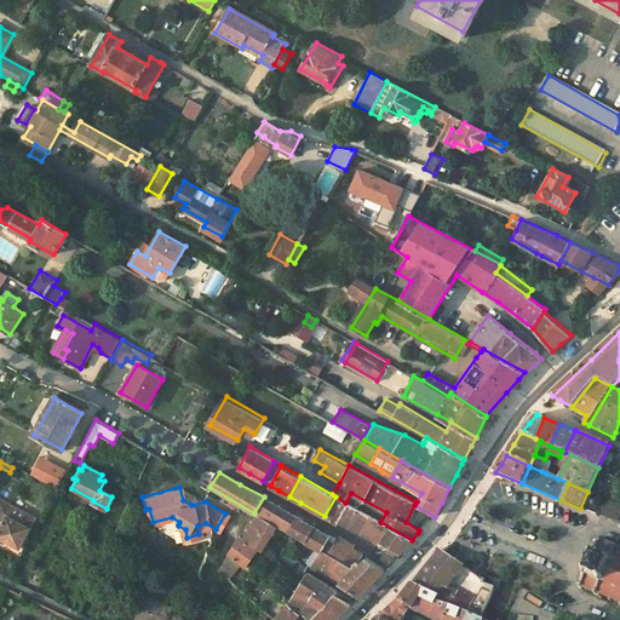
[(274,522),(288,530),(297,516),(291,512),(271,501),(264,497),(254,512),(258,514),(244,538),(258,547),(274,522)]
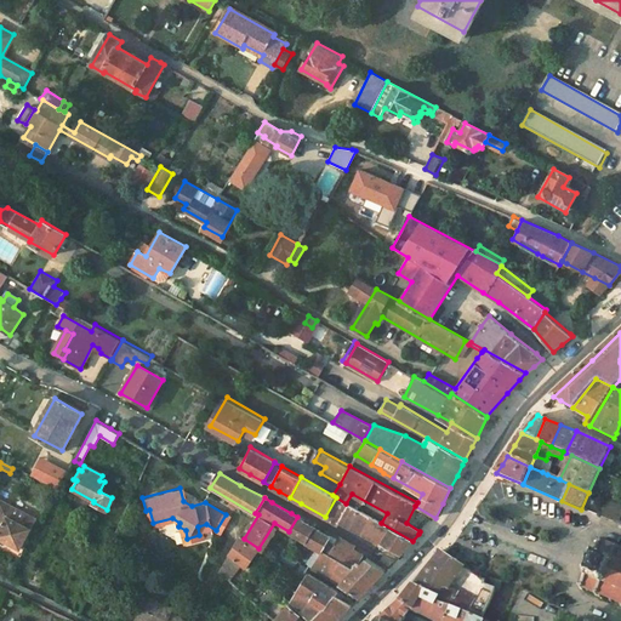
[(346,503),(336,497),(325,517),(331,520),(339,524),(348,505),(346,503)]
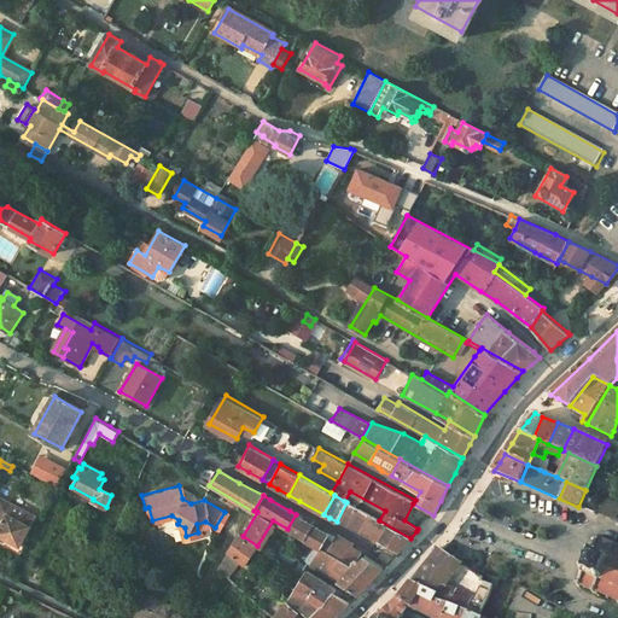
[(0,497),(0,509),(7,514),(12,503),(0,497)]
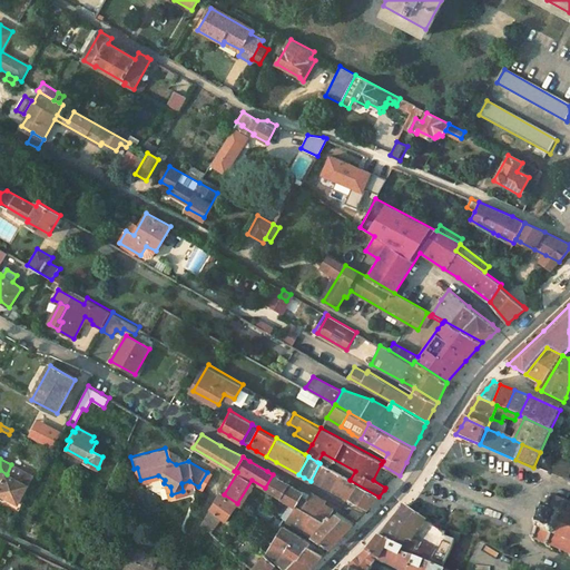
[(569,464),(558,460),(552,474),(568,480),(569,474),(569,464)]
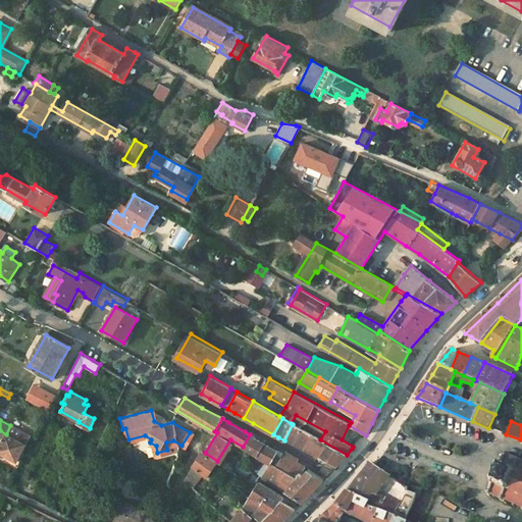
[(299,427),(293,424),(284,440),(286,438),(292,441),(299,427)]
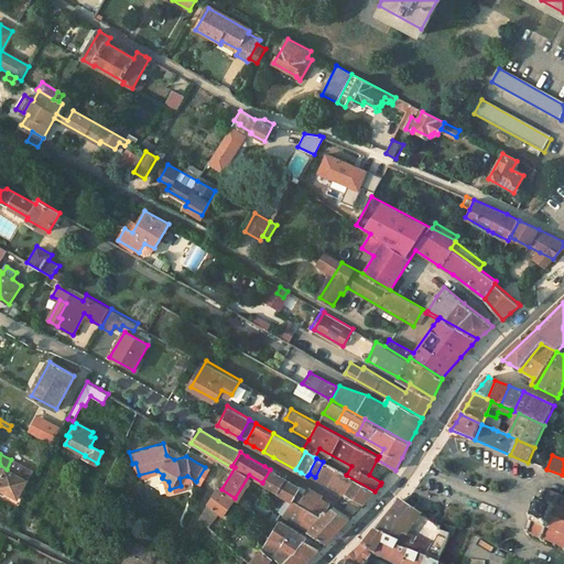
[(0,465),(0,488),(18,498),(32,472),(11,459),(7,469),(0,465)]
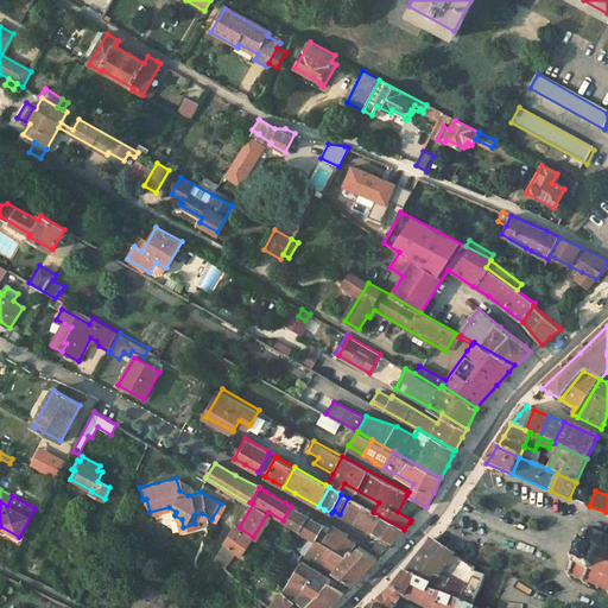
[(348,498),(340,514),(348,518),(355,521),(362,506),(348,498)]
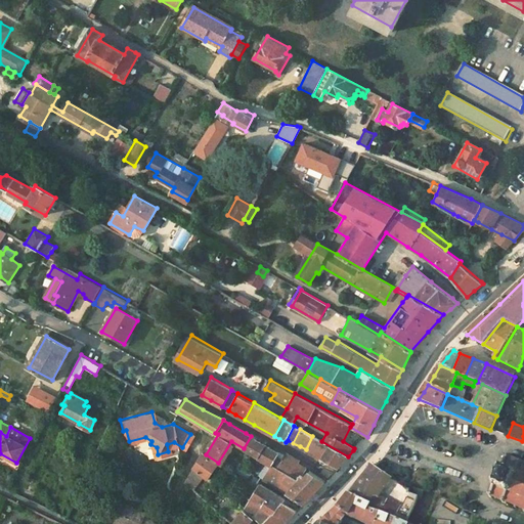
[(251,436),(244,448),(258,456),(265,444),(258,441),(251,436)]
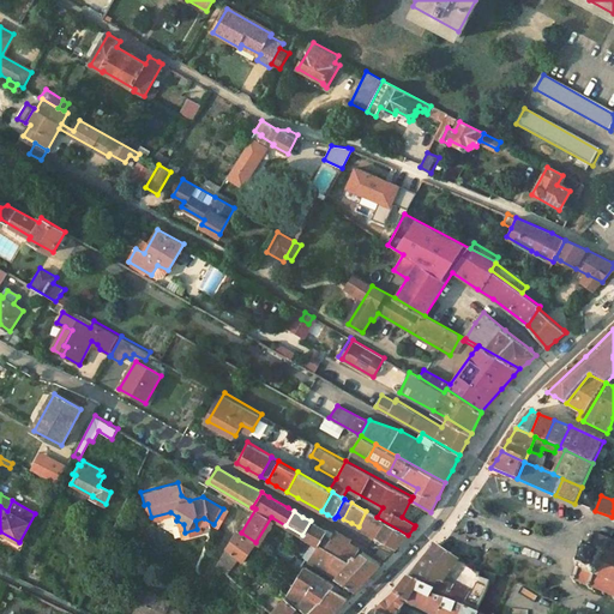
[(366,511),(359,527),(383,540),(380,545),(392,552),(399,543),(408,535),(377,517),(366,511)]
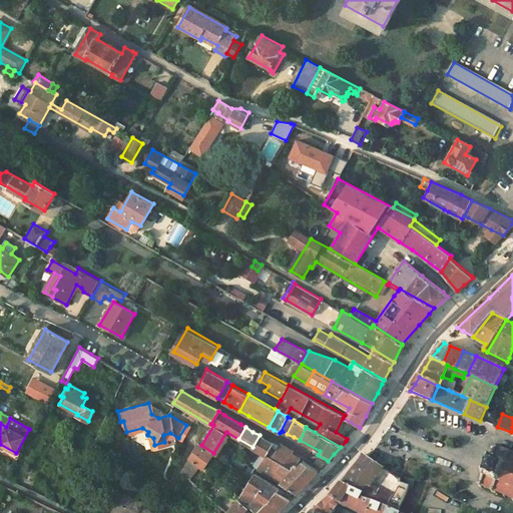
[(260,435),(252,447),(267,455),(272,458),(279,446),(267,439),(260,435)]
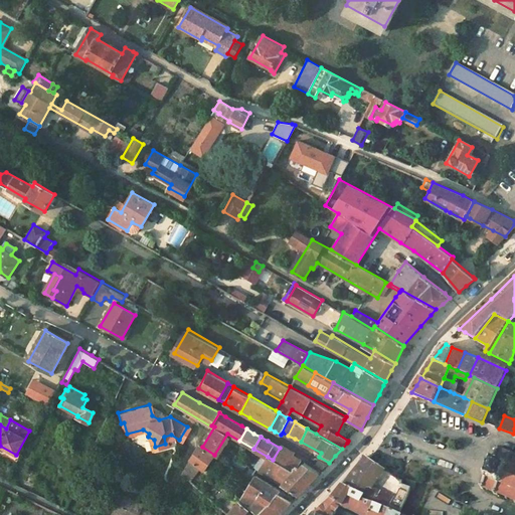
[(205,473),(206,472),(217,457),(217,456),(214,455),(202,447),(199,445),(189,461),(200,469),(205,473)]
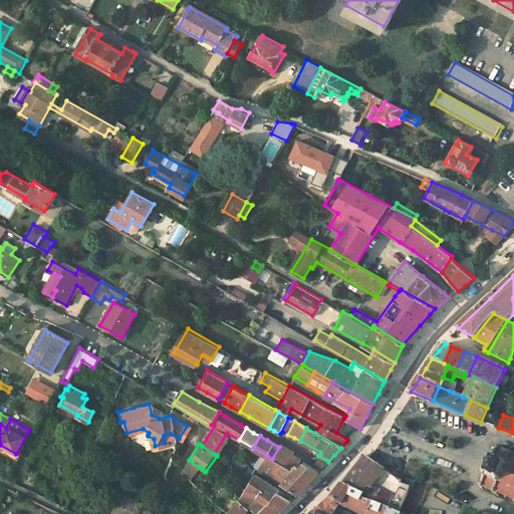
[(279,447),(272,459),(277,462),(286,466),(292,455),(294,452),(287,448),(281,444),(279,447)]
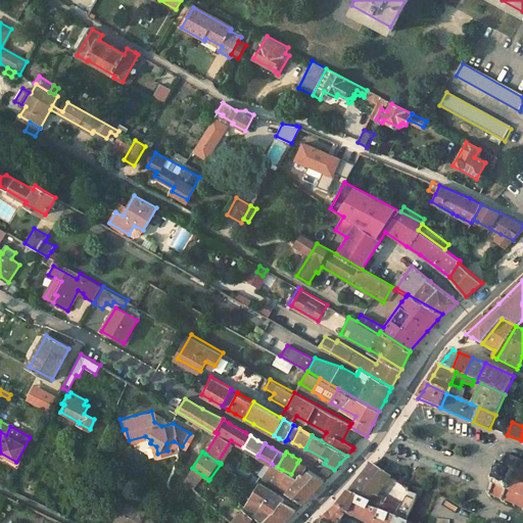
[(522,463),(522,462),(522,461),(521,461),(519,460),(518,461),(517,460),(517,461),(510,458),(510,457),(509,456),(509,455),(507,454),(506,456),(505,455),(504,458),(505,458),(504,459),(505,459),(505,460),(503,464),(503,463),(502,464),(501,465),(500,466),(498,466),(497,468),(498,469),(498,470),(498,471),(495,479),(494,479),(493,480),(492,481),(491,483),(492,484),(491,485),(492,485),(491,486),(492,487),(492,488),(490,491),(489,492),(488,492),(487,492),(487,494),(489,496),(490,494),(501,500),(500,501),(504,503),(505,501),(512,505),(512,506),(514,507),(514,506),(522,509),(521,510),(522,511),(522,510),(522,463)]
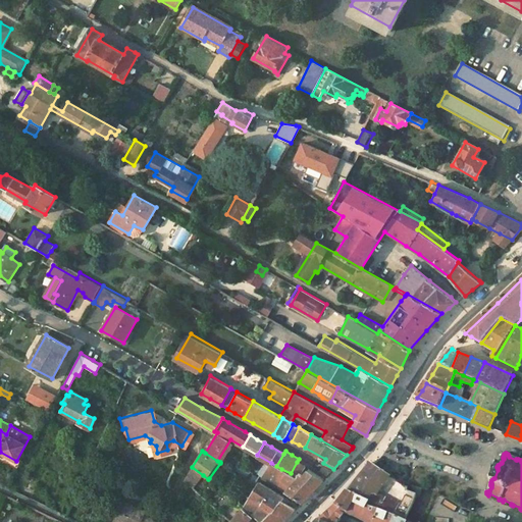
[(297,462),(291,473),(297,476),(300,471),(302,472),(302,471),(305,467),(297,462)]
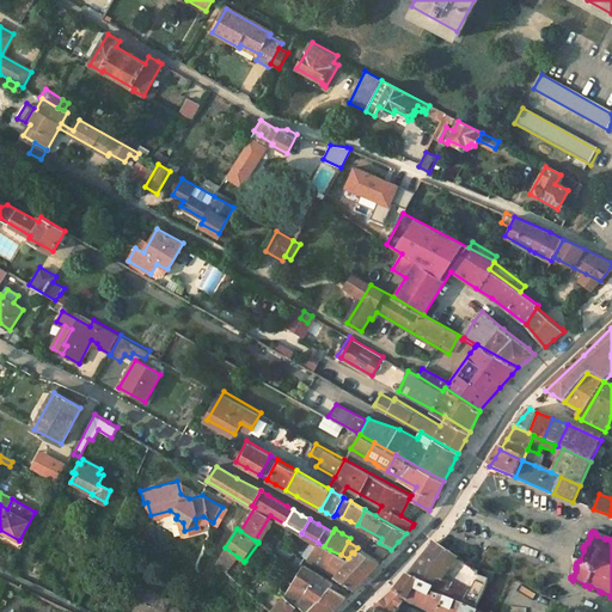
[(324,546),(318,543),(308,556),(320,565),(330,550),(324,546)]
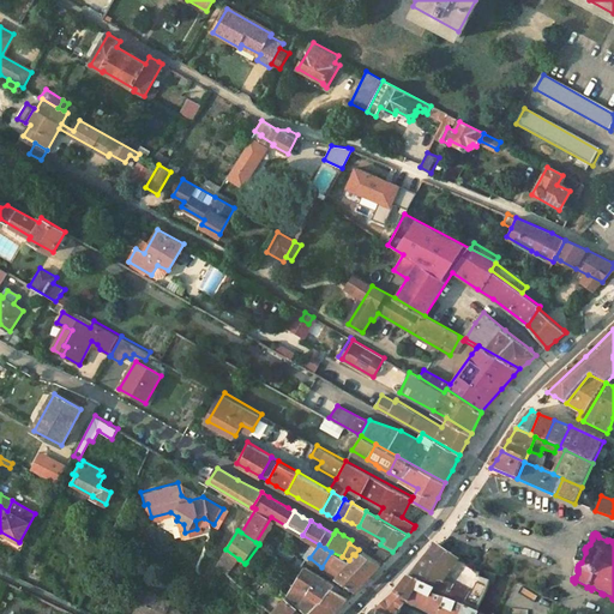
[(456,558),(435,545),(431,553),(425,560),(409,579),(435,590),(433,595),(462,607),(474,613),(481,599),(474,595),(441,579),(452,564),(456,558)]
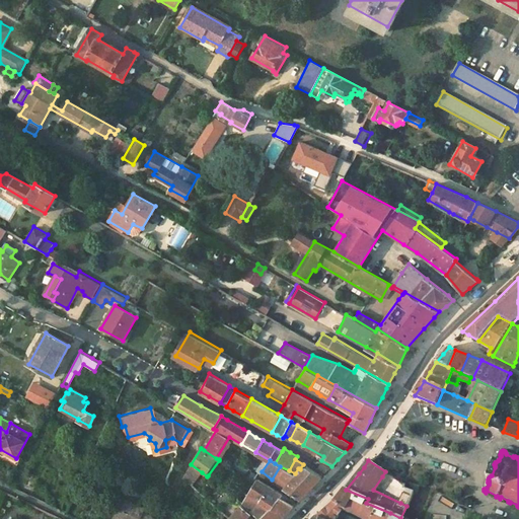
[(194,486),(202,472),(191,464),(182,477),(188,482),(193,487),(194,486)]
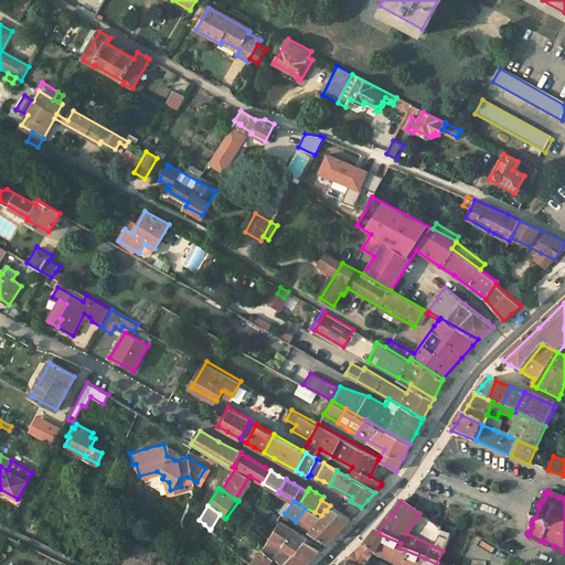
[(354,514),(341,507),(340,507),(338,505),(336,508),(351,519),(354,514)]
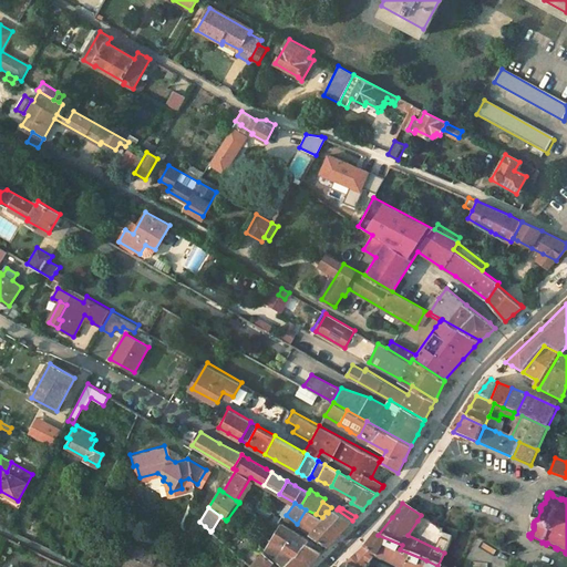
[(323,543),(328,545),(336,537),(352,521),(337,509),(336,509),(331,514),(328,512),(328,513),(326,512),(322,517),(316,514),(306,509),(297,524),(311,534),(323,543)]
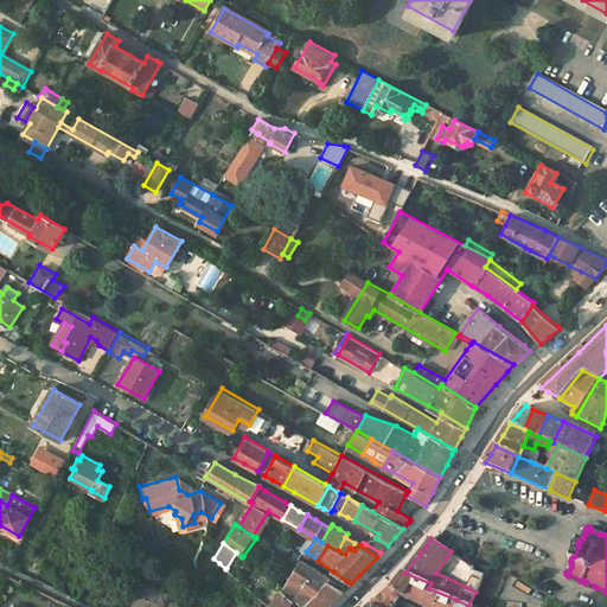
[(39,551),(32,566),(42,570),(49,556),(39,551)]
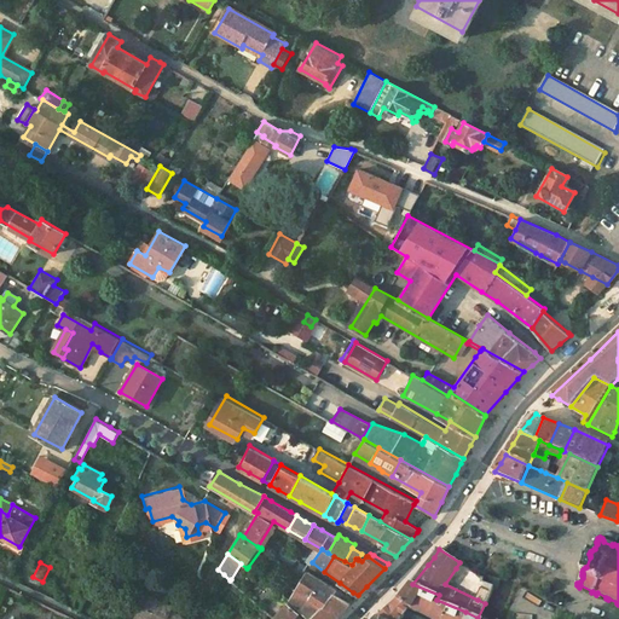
[(493,586),(482,583),(484,579),(460,562),(456,568),(481,586),(478,600),(485,603),(493,586)]
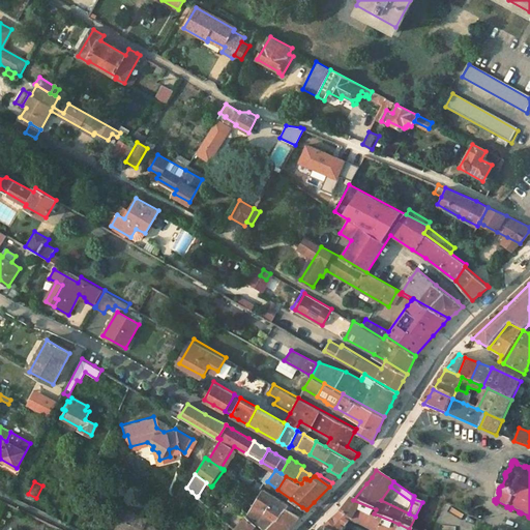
[(265,487),(249,513),(258,524),(264,529),(286,529),(302,514),(271,491),(266,486),(265,487)]
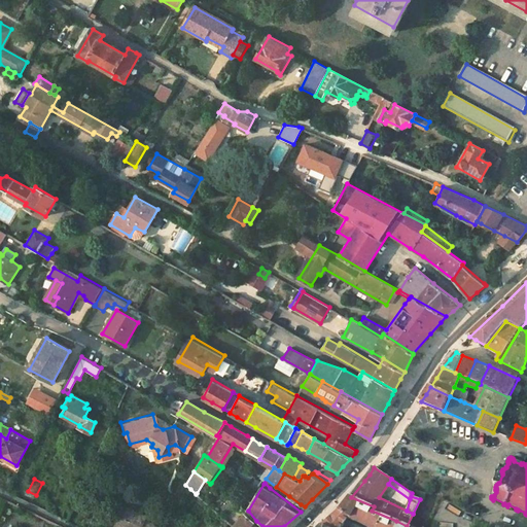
[(346,503),(340,511),(350,517),(369,526),(393,526),(396,521),(372,511),(374,506),(351,497),(346,503)]
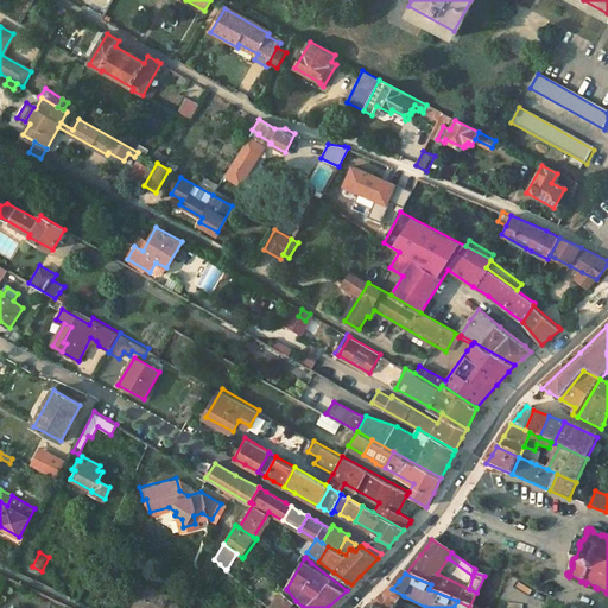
[(141,594),(133,607),(185,607),(184,607),(182,606),(177,603),(173,600),(169,596),(171,594),(146,582),(140,593),(141,594)]
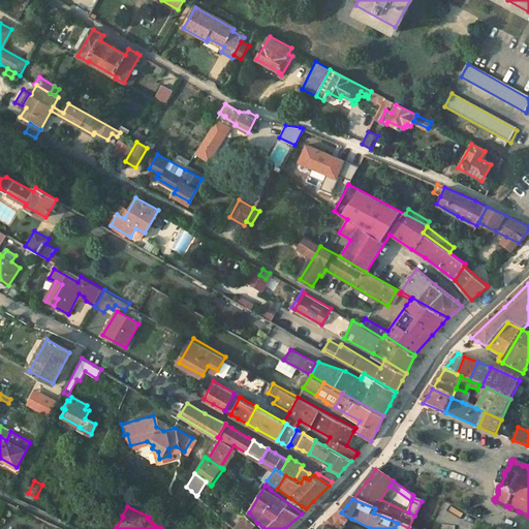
[(334,518),(323,528),(327,528),(342,528),(349,520),(351,519),(341,512),(339,515),(334,518)]
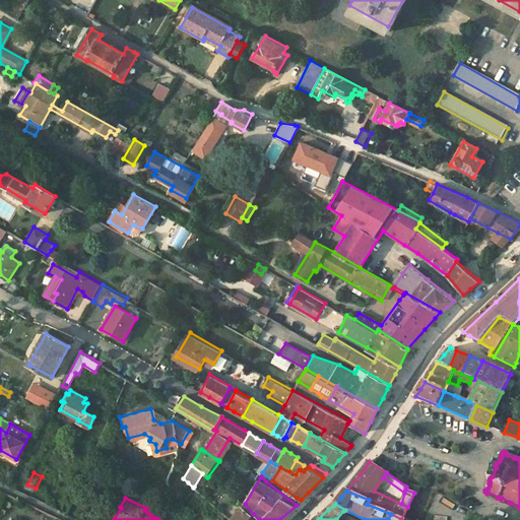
[(243,506),(230,519),(231,519),(253,519),(249,516),(251,514),(243,506)]
